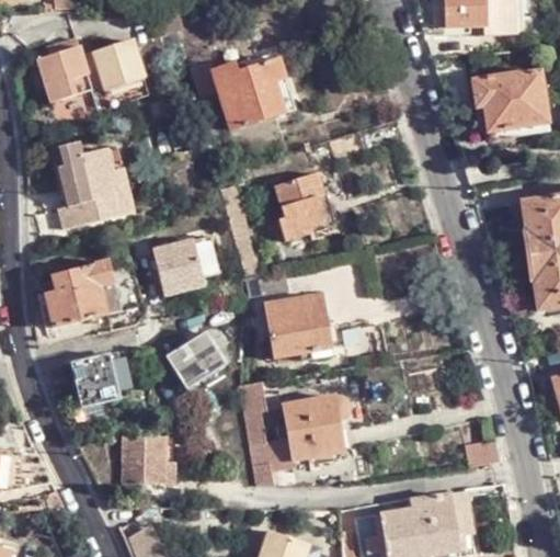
[(432,0),(434,27),(487,25),(488,35),(521,34),(520,0),(432,0)]
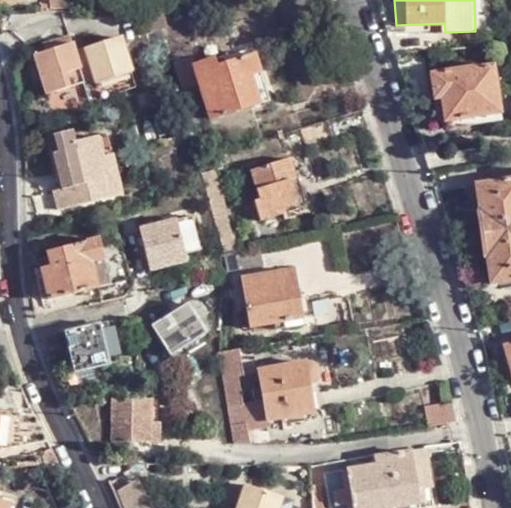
[(83,77),(75,50),(68,31),(46,37),(49,47),(42,49),(33,52),(45,89),(83,77)]
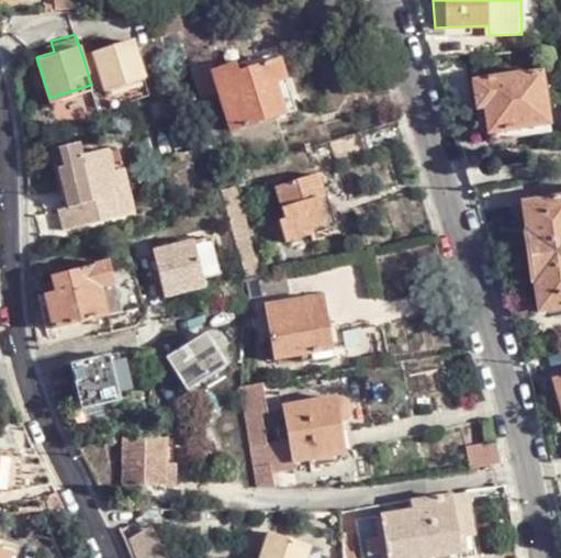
[(99,82),(102,91),(144,78),(132,40),(90,52),(99,82)]
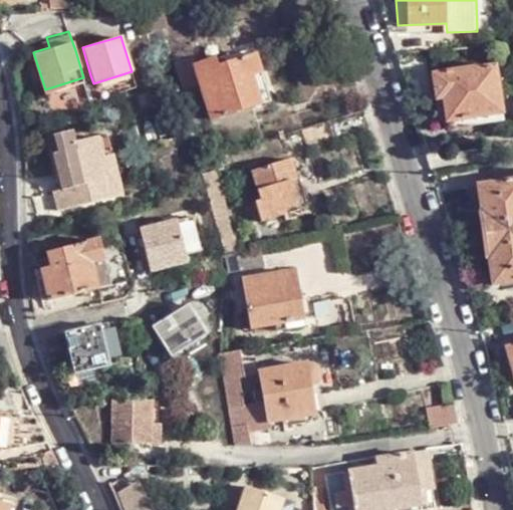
[(49,47),(46,37),(39,39),(42,49),(49,47)]
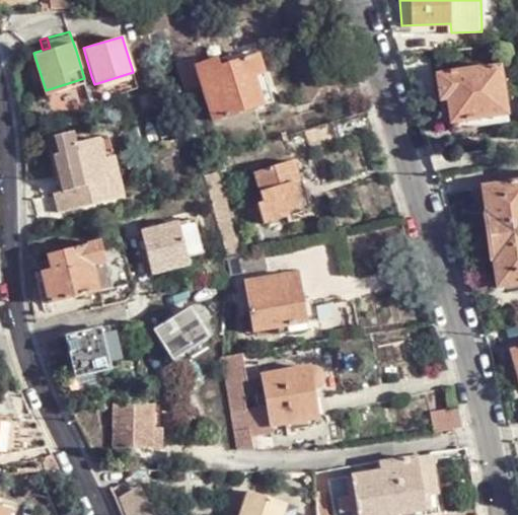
[(84,78),(91,76),(83,48),(76,51),(84,78)]
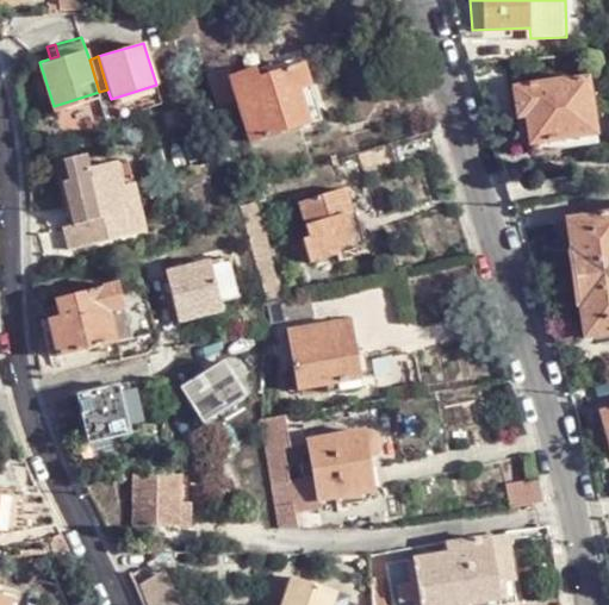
[(303,62),(255,78),(241,82),(256,137),(309,122),(299,89),(310,85),(303,62)]
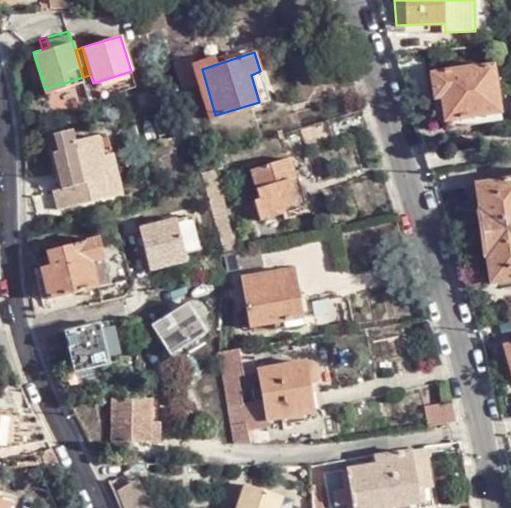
[(192,63),(198,84),(208,118),(215,115),(202,69),(214,65),(211,56),(192,63)]
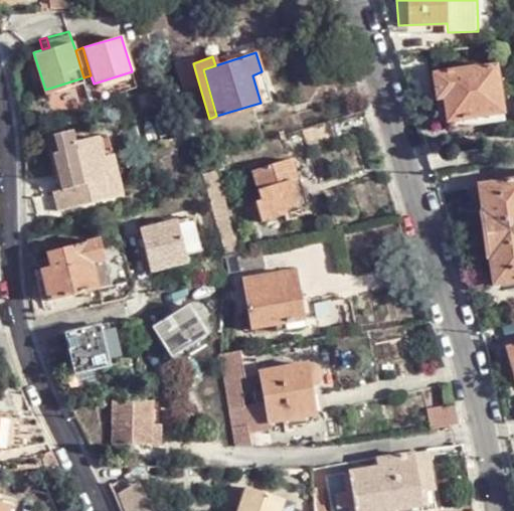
[(182,90),(199,84),(193,63),(177,68),(182,90)]
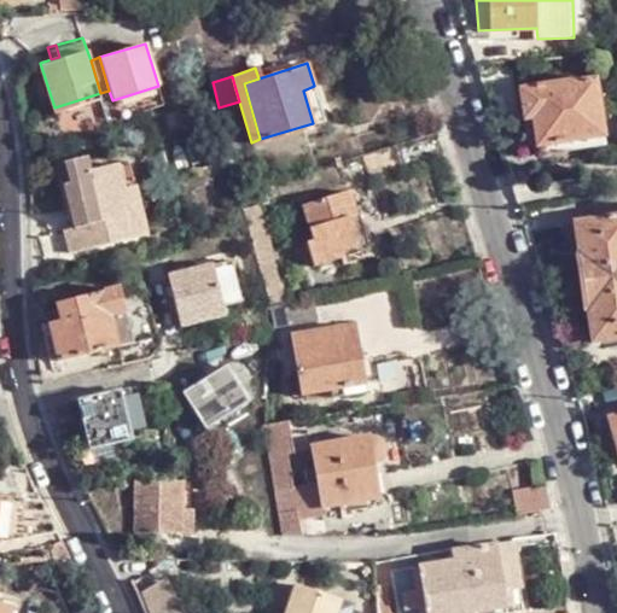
[(537,144),(592,136),(588,107),(599,106),(595,77),(568,81),(566,80),(519,87),(524,118),(534,117),(537,144)]
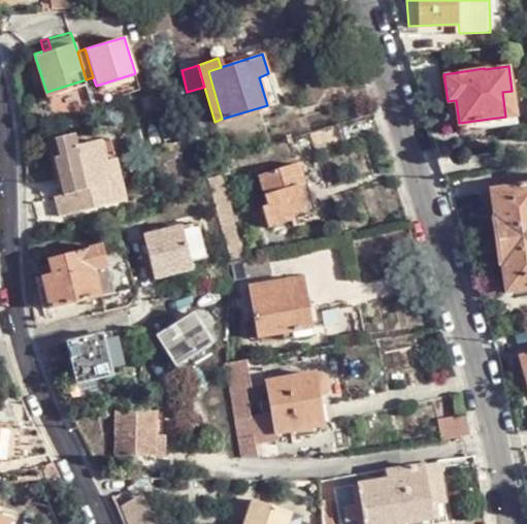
[(135,73),(96,86),(101,101),(140,89),(135,73)]
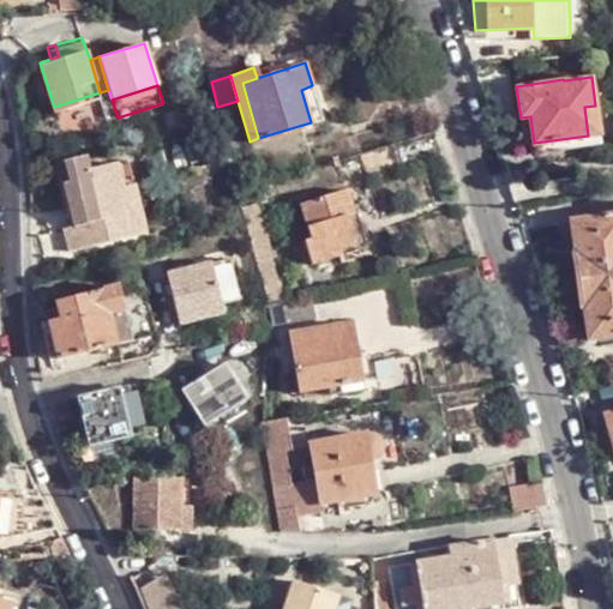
[(301,90),(311,122),(322,119),(312,85),(301,90)]
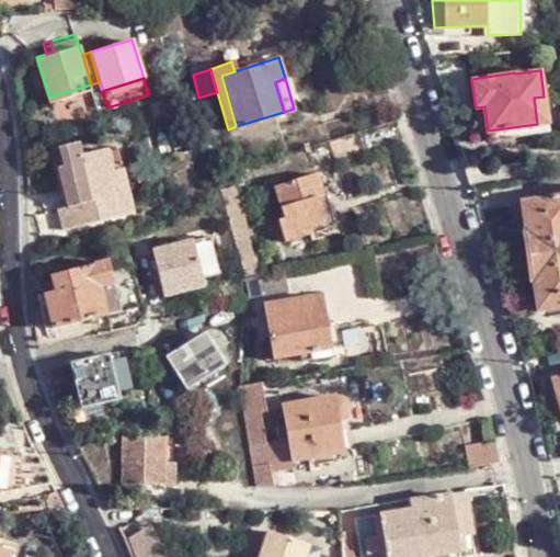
[(534,98),(537,124),(547,123),(544,97),(534,98)]
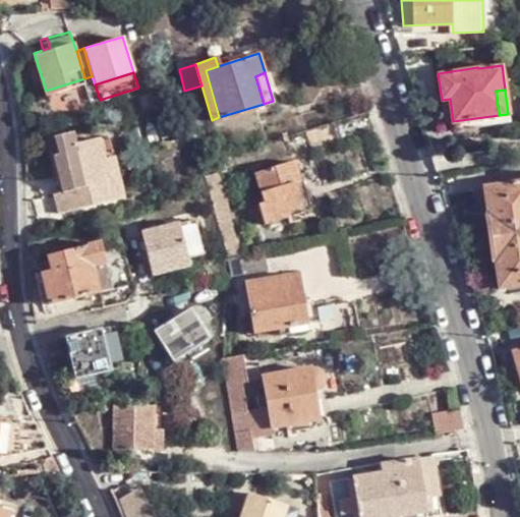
[(339,140),(333,120),(304,129),(310,150),(339,140)]
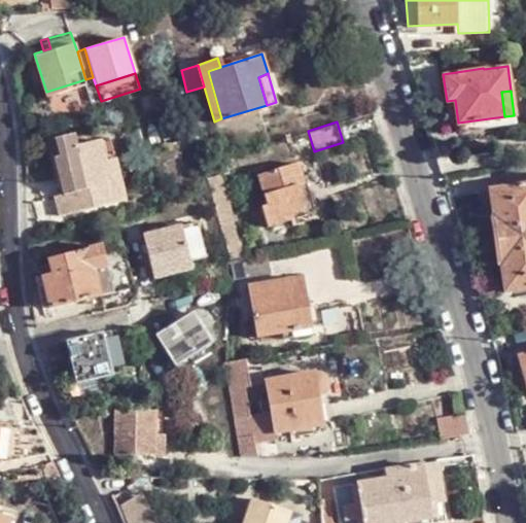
[(82,128),(72,131),(75,143),(85,140),(82,128)]
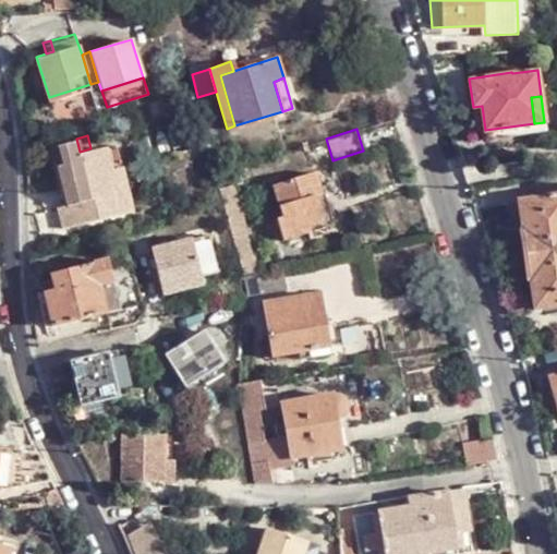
[(80,200),(70,202),(59,207),(65,227),(121,211),(109,168),(114,167),(107,143),(91,148),(80,152),(76,139),(53,146),(67,190),(75,187),(80,200)]
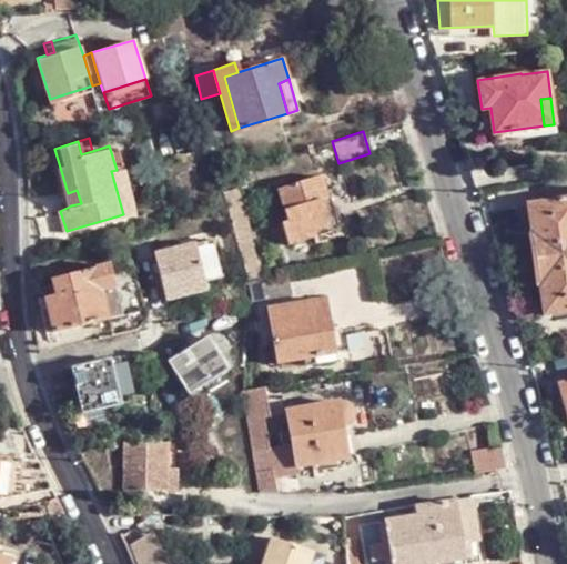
[(120,142),(109,145),(117,170),(111,171),(123,214),(140,209),(120,142)]
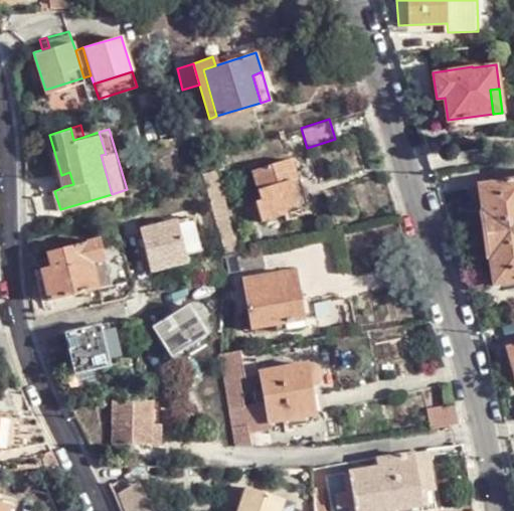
[(290,180),(297,178),(291,157),(251,168),(261,197),(254,199),(261,219),(283,213),(281,207),(297,202),(290,180)]
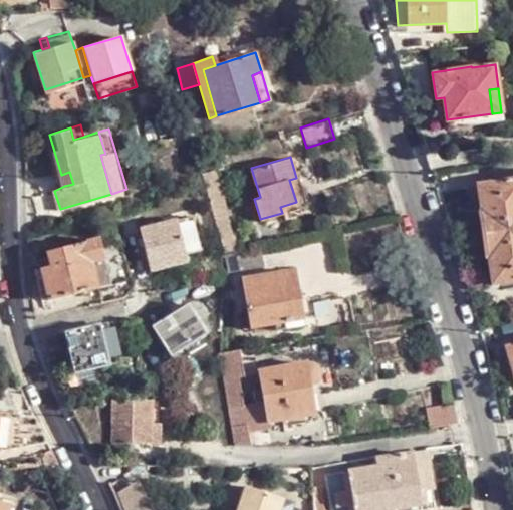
[(512,278),(500,280),(501,287),(512,285),(512,169),(483,173),(485,181),(512,177),(512,278)]
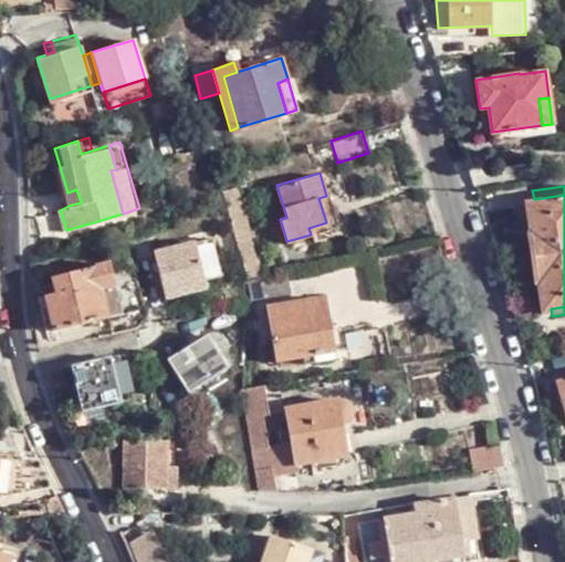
[(67,193),(71,205),(81,203),(76,189),(67,193)]
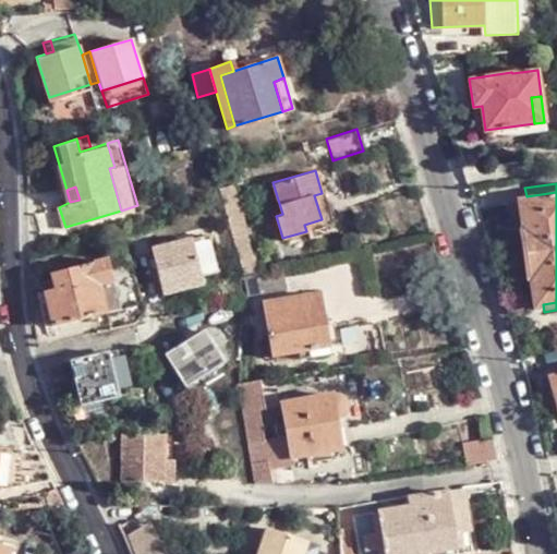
[(327,191),(322,193),(314,195),(322,219),(323,226),(335,224),(327,191)]
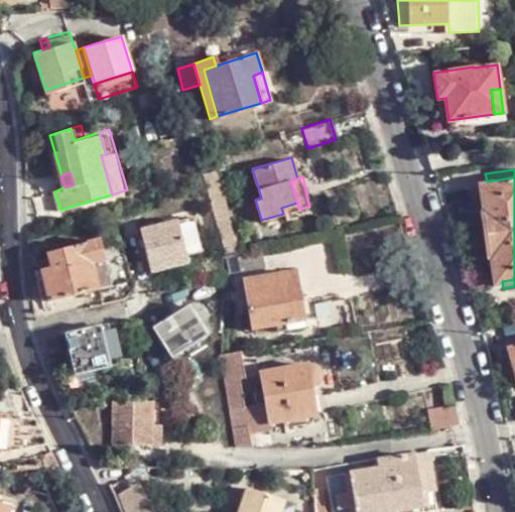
[(492,282),(502,281),(514,279),(514,177),(487,181),(479,183),(482,212),(479,213),(486,257),(489,257),(492,282)]
